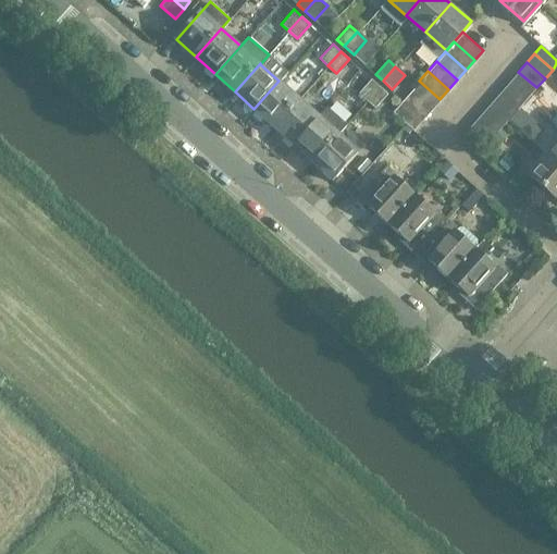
[(518,72),(510,81),(529,97),(536,87),(518,72)]
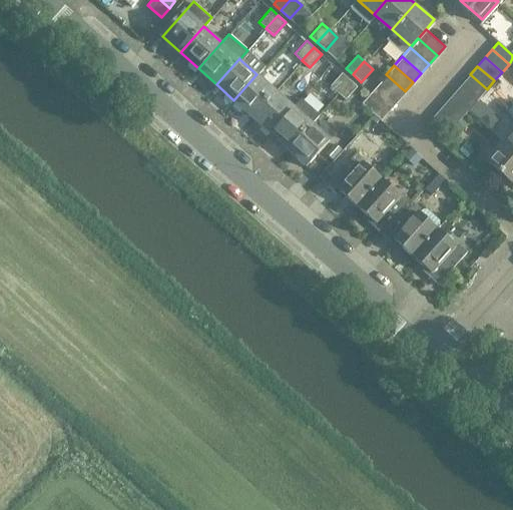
[(349,78),(342,72),(330,85),(338,92),(349,78)]
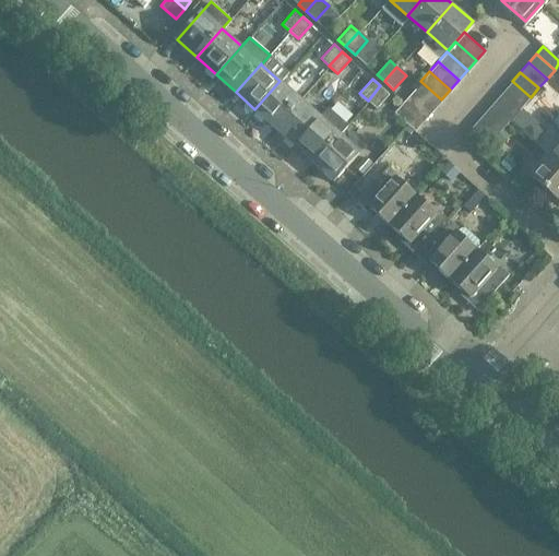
[(280,81),(254,109),(274,127),(299,98),(280,81)]
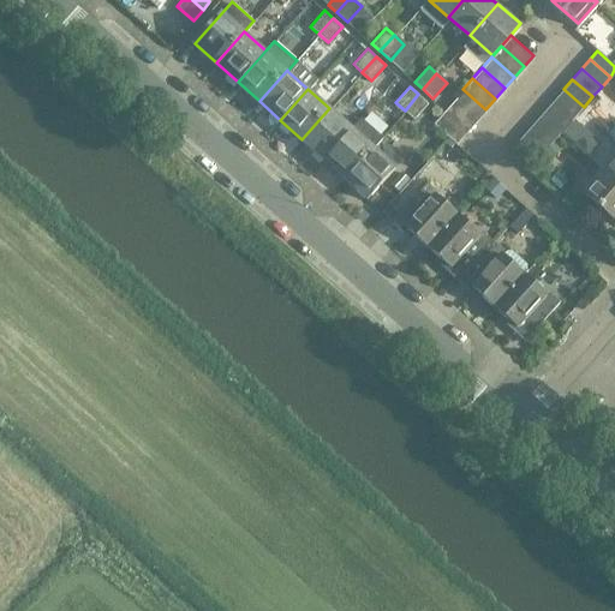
[(485,109),(463,89),(453,100),(476,120),(485,109)]
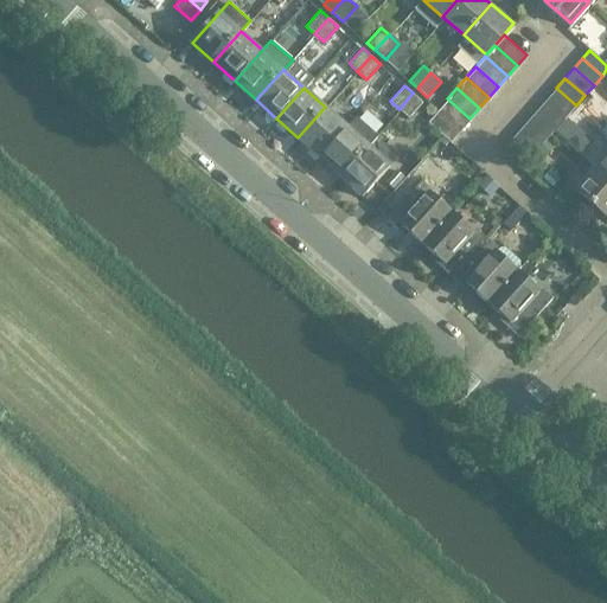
[(556,88),(547,98),(567,116),(568,115),(576,106),(556,88)]
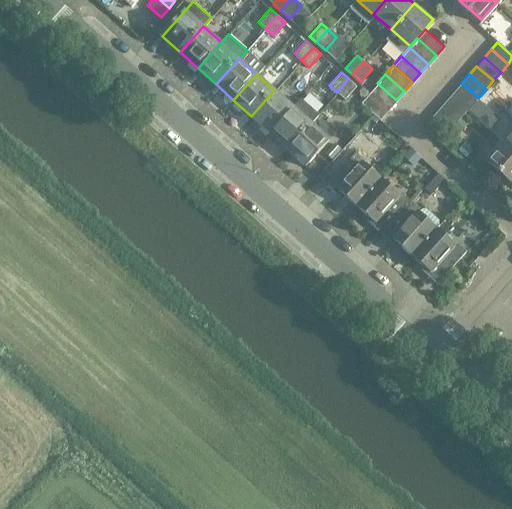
[(348,78),(337,92),(345,99),(357,86),(348,78)]
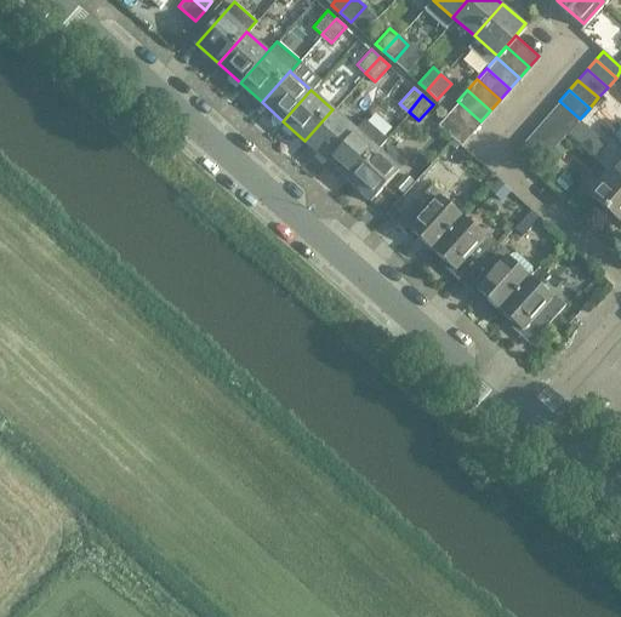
[(480,121),(457,101),(448,112),(471,132),(480,121)]
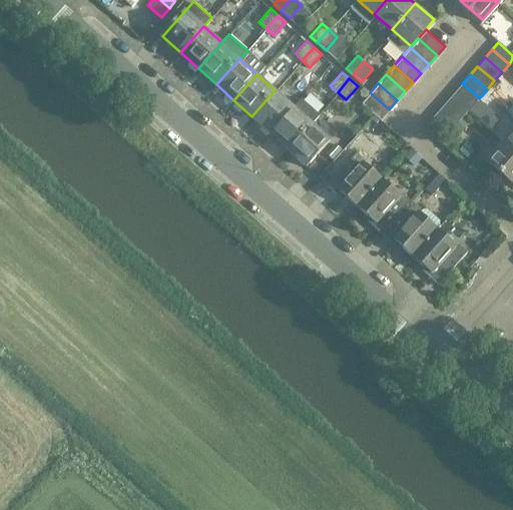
[(462,83),(455,91),(472,106),(479,98),(462,83)]
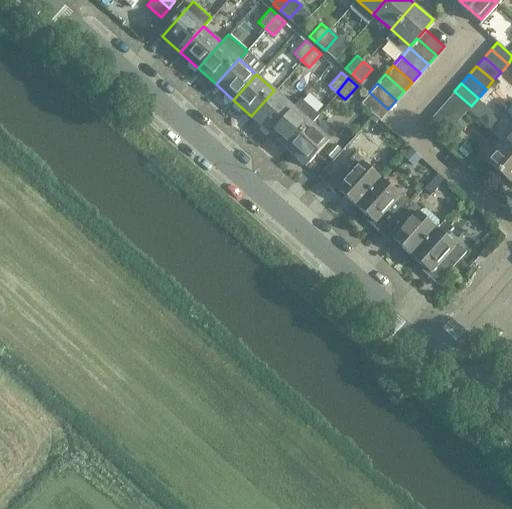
[(274,90),(251,116),(269,132),(292,106),(274,90)]
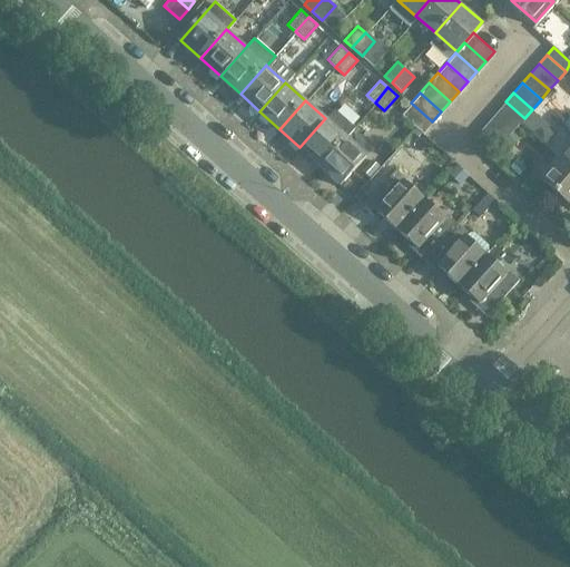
[(505,101),(497,111),(516,128),(522,120),(524,118),(505,101)]
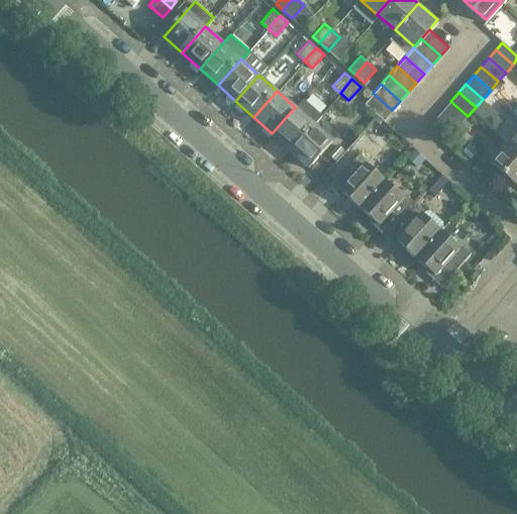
[(392,110),(373,93),(364,103),(384,120),(392,110)]
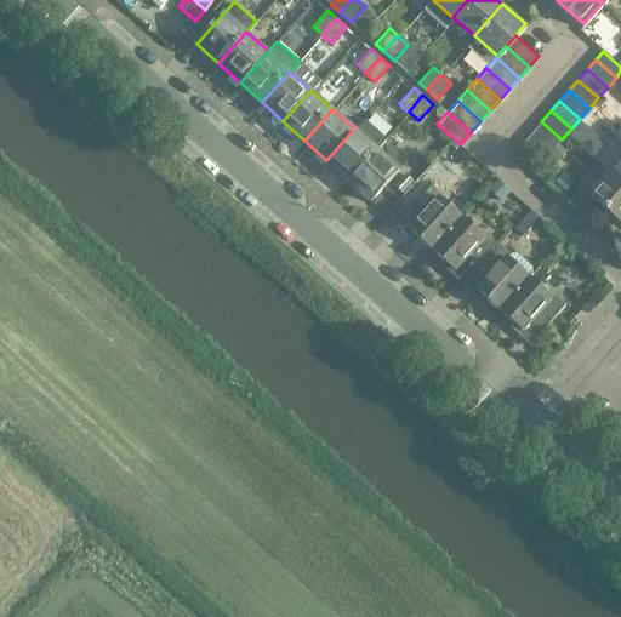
[(571,129),(569,131),(581,143),(593,129),(581,118),(580,119),(571,129)]
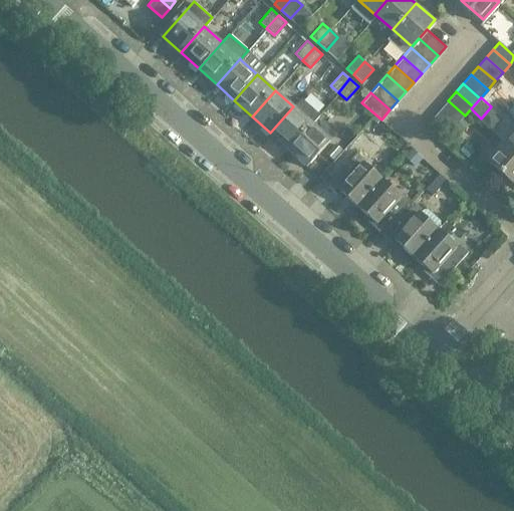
[(448,100),(441,109),(458,123),(465,115),(448,100)]
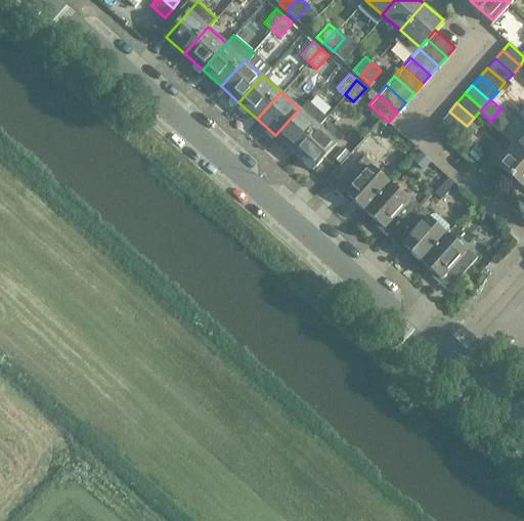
[(299,109),(275,135),(294,152),(317,125),(299,109)]
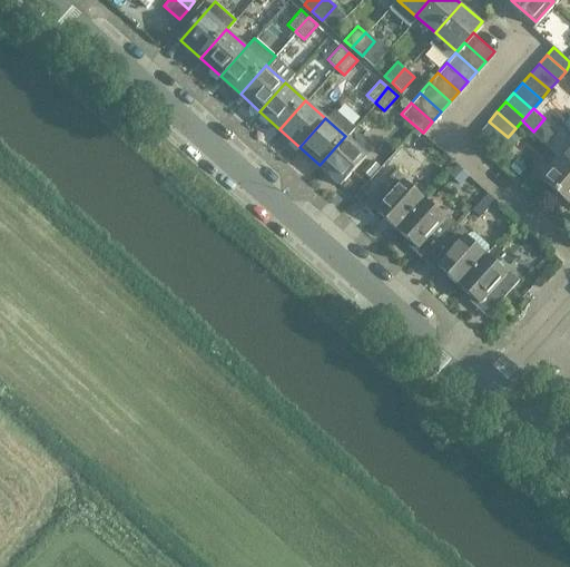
[(489,121),(480,132),(499,147),(508,137),(489,121)]
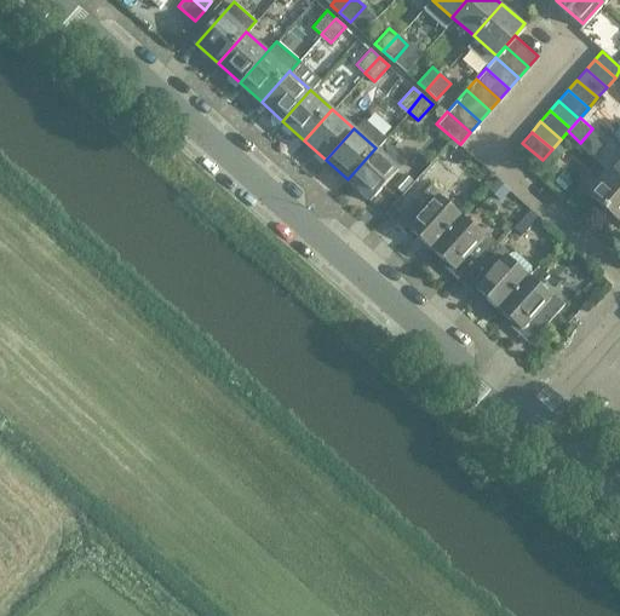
[(375,148),(348,179),(369,199),(397,167),(375,148)]
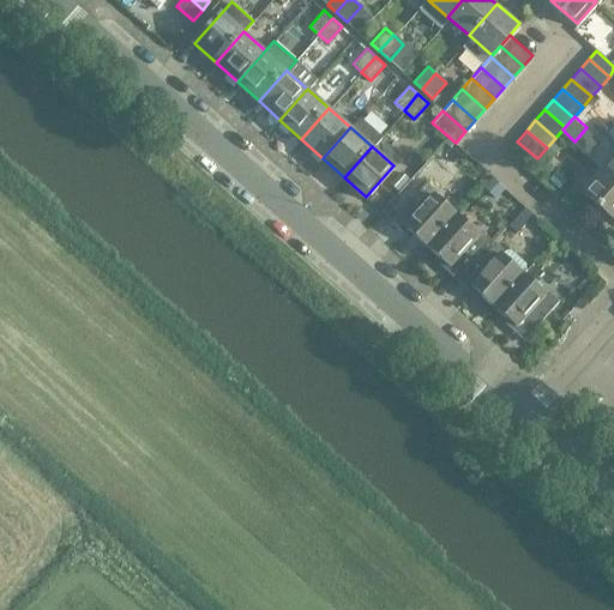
[(613,153),(603,167),(613,176),(613,153)]
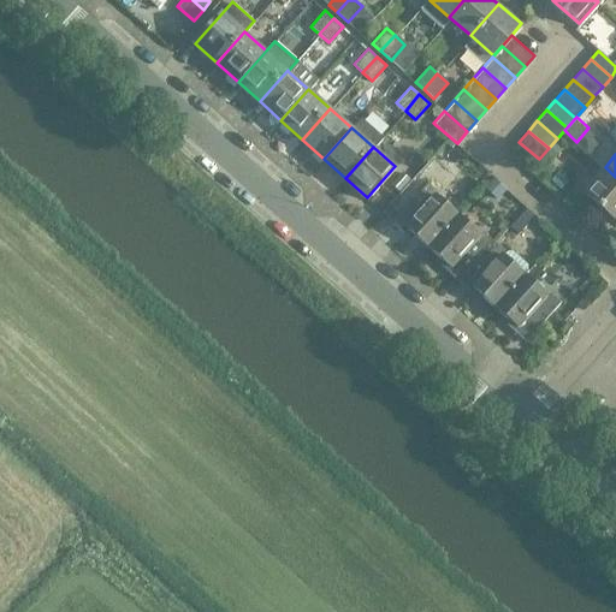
[(615,218),(615,177),(605,167),(585,190),(615,218)]
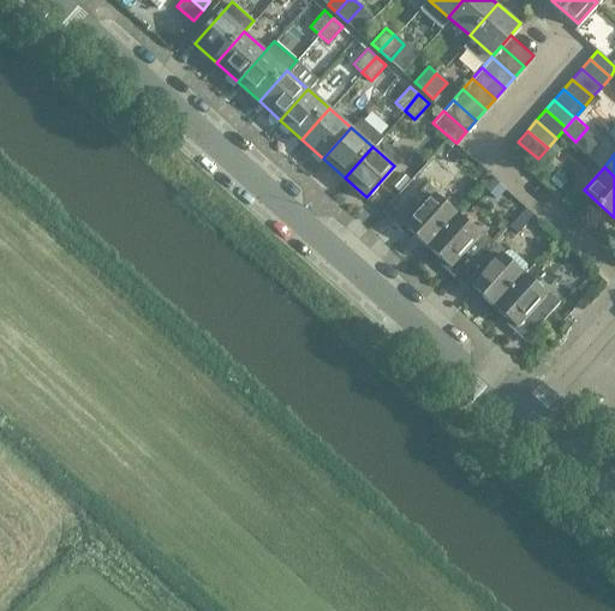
[(503,186),(493,177),(487,184),(497,193),(503,186)]
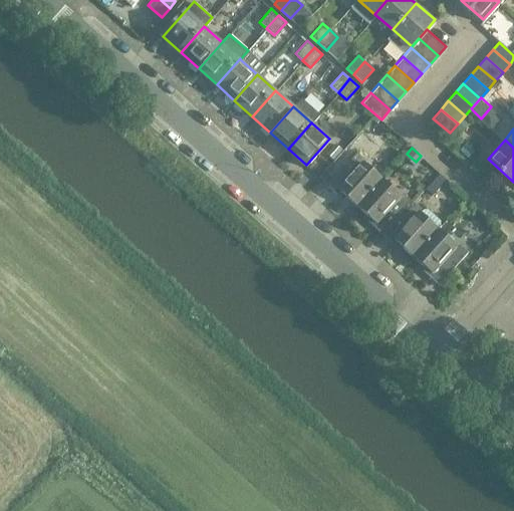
[(340,190),(358,206),(382,179),(363,163),(366,159),(356,151),(327,184),(337,193),(340,190)]
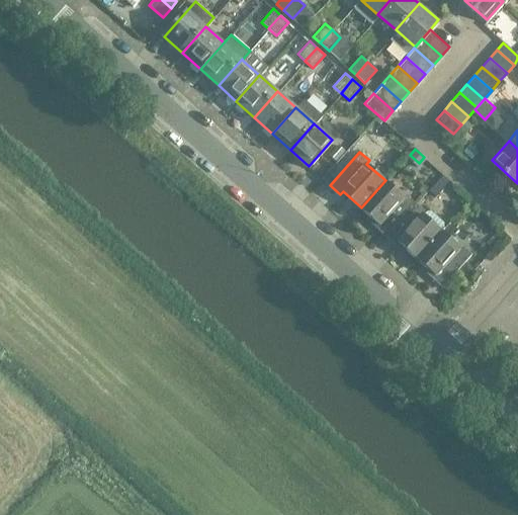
[(329,154),(324,160),(333,168),(337,162),(329,154)]
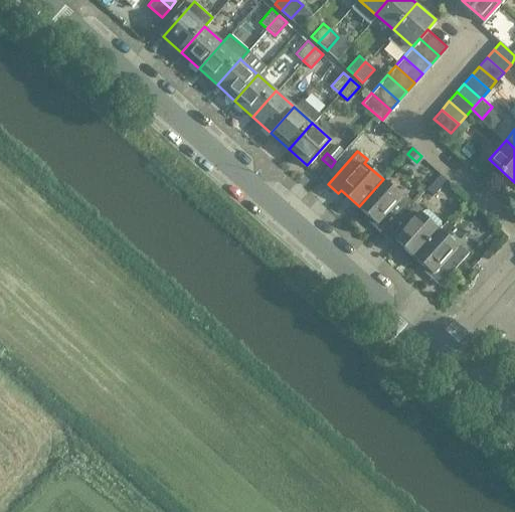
[(485,167),(492,174),(497,168),(490,162),(485,167)]
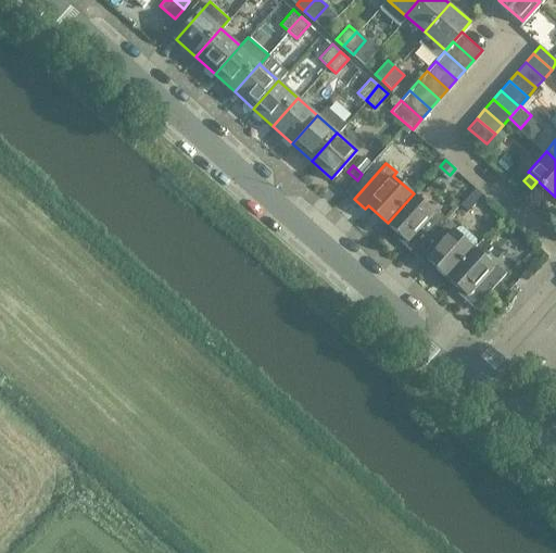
[(481,196),(481,191),(478,188),(474,189),(470,192),(470,197),(474,199),(478,199),(481,196)]
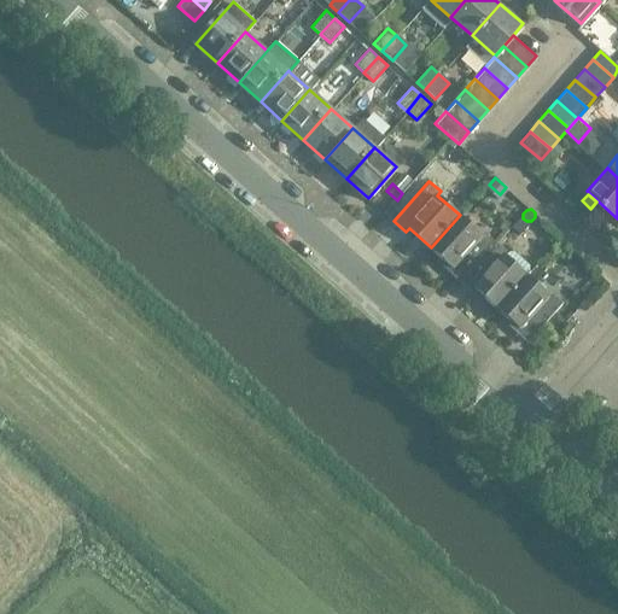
[(482,234),(460,215),(431,247),(453,267),(449,270),(460,280),(496,240),(485,229),(482,234)]
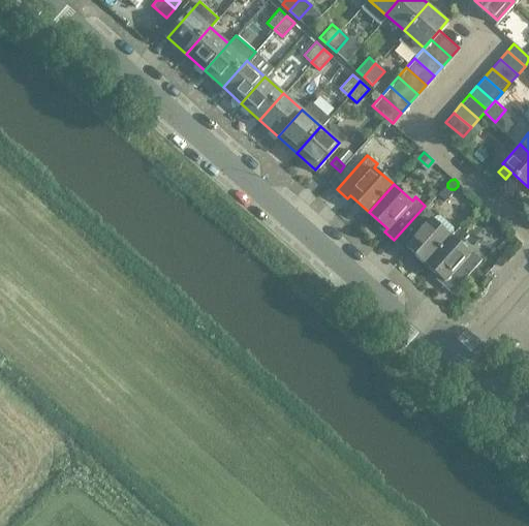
[(425,206),(394,240),(404,249),(407,246),(426,261),(450,234),(455,229),(454,229),(454,224),(440,214),(436,214),(435,215),(425,206)]
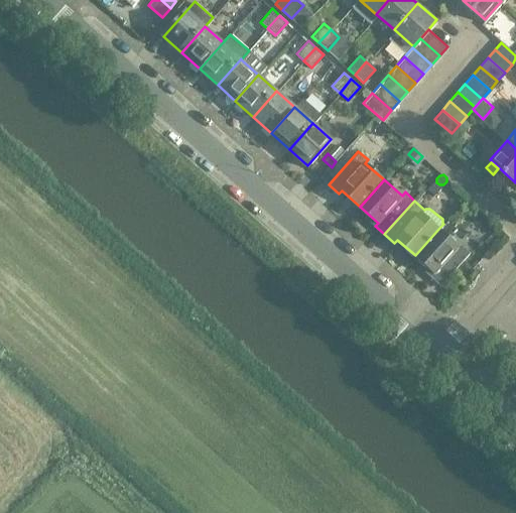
[(459,245),(439,228),(415,255),(433,271),(430,275),(440,283),(471,250),(461,242),(459,245)]
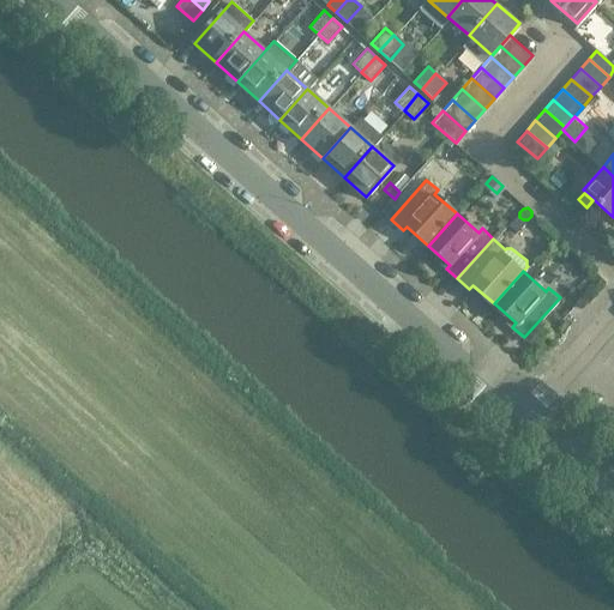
[(554,327),(563,318),(553,308),(545,318),(554,327)]
